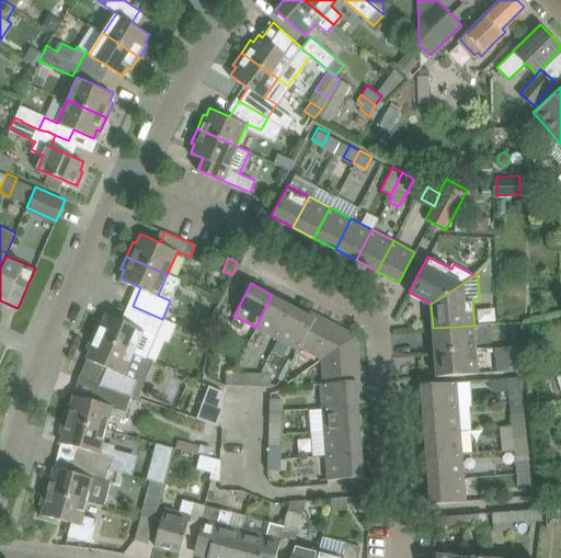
[(255,327),(276,338),(293,306),(272,295),(255,327)]
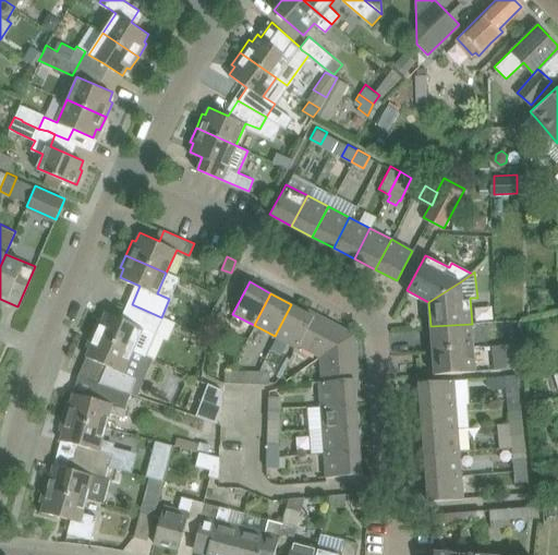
[(98,317),(92,333),(132,350),(132,349),(145,354),(161,317),(132,304),(125,320),(105,311),(101,318),(98,317)]
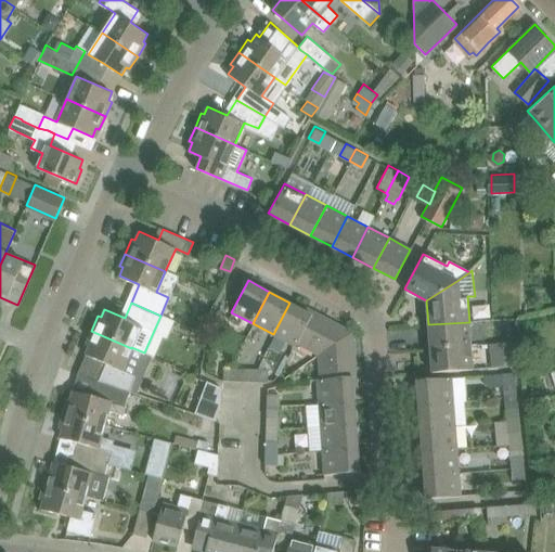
[(295,346),(296,344),(296,343),(311,313),(310,313),(289,303),(273,334),(295,346)]
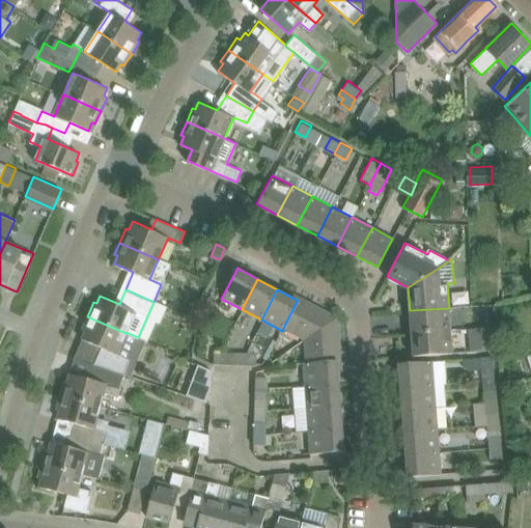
[(283,329),(305,339),(337,316),(315,305),(313,309),(307,306),(309,302),(299,296),(297,300),(298,300),(283,328),(283,329)]
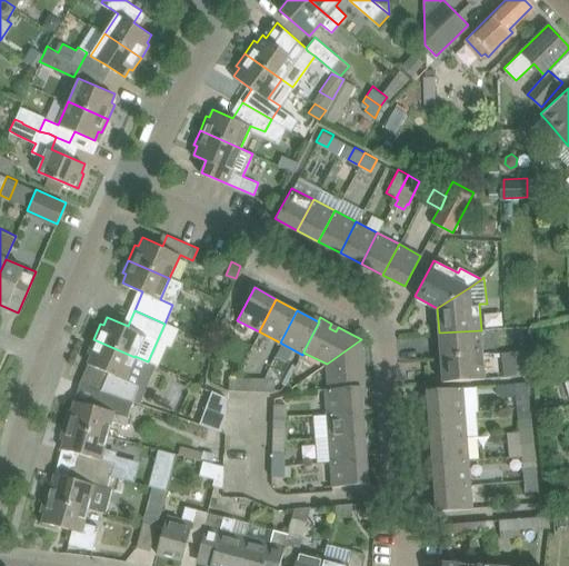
[(439,333),(440,356),(483,353),(481,330),(439,333)]
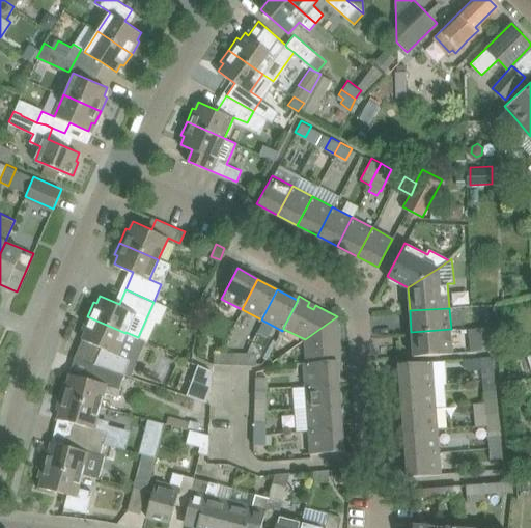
[(98,353),(93,364),(123,373),(124,372),(130,374),(144,340),(138,337),(126,332),(126,333),(87,316),(82,329),(85,330),(81,338),(95,343),(92,350),(92,351),(98,353)]
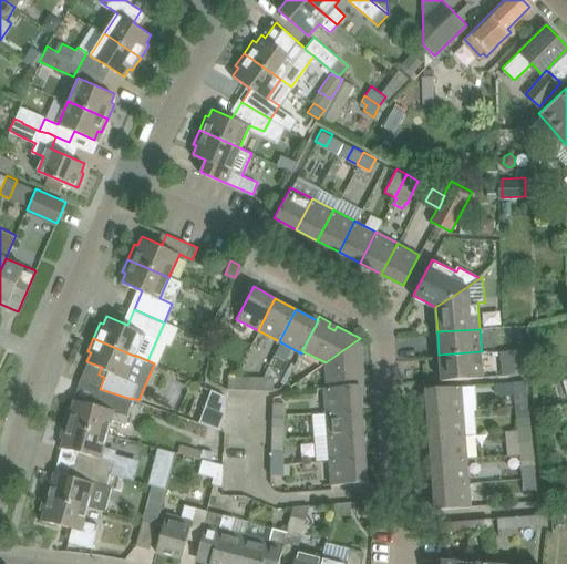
[(326,362),(327,388),(360,385),(364,385),(363,372),(358,372),(357,366),(362,365),(360,338),(326,362)]
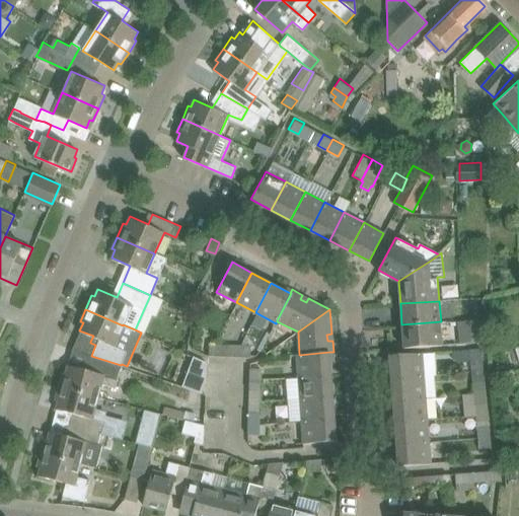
[(468,318),(470,342),(480,341),(478,317),(468,318)]
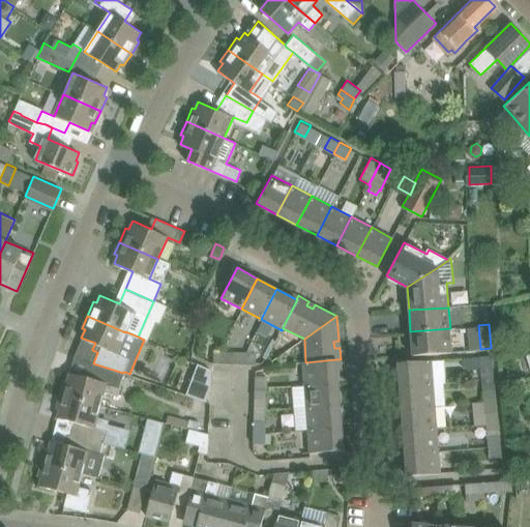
[(450,328),(410,331),(412,354),(451,351),(450,328)]
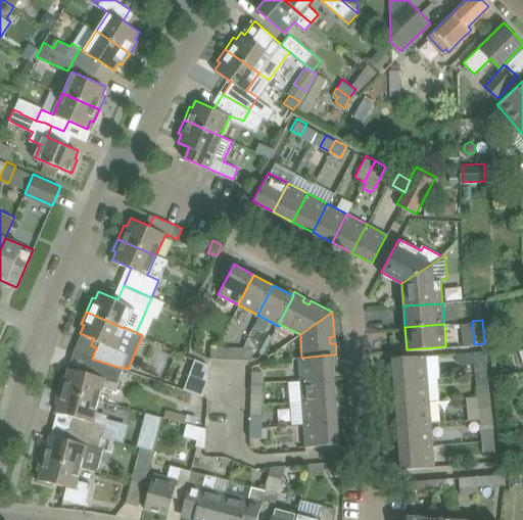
[(210,358),(222,358),(222,346),(210,345),(210,358)]
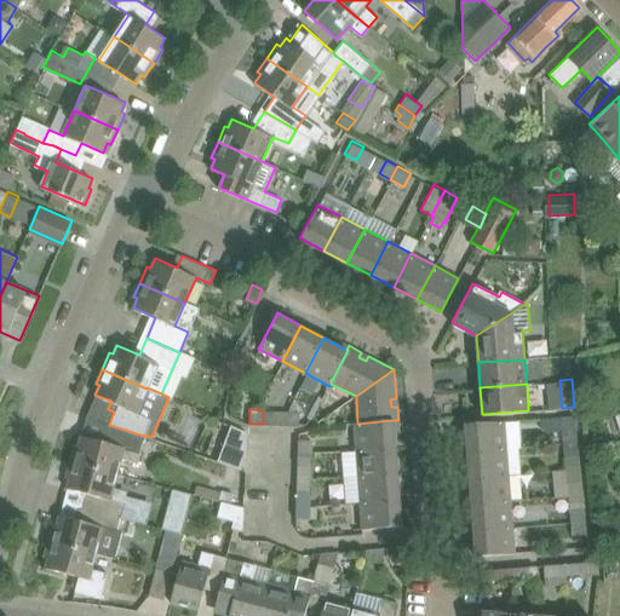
[(273,424),(286,425),(286,410),(273,410),(273,424)]
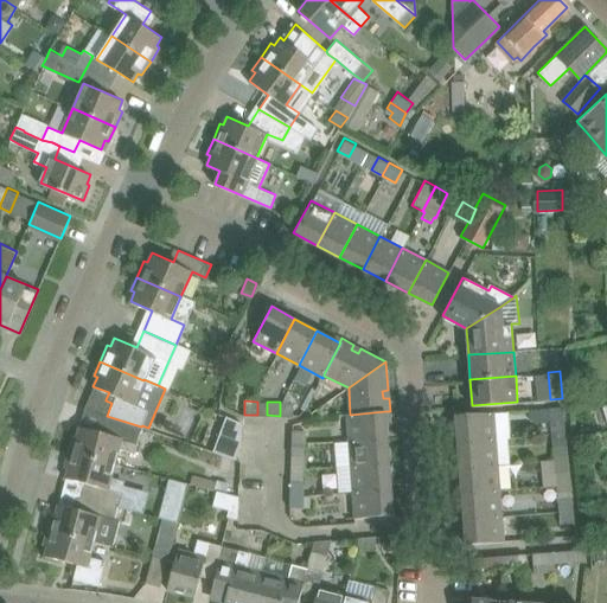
[(280,402),(280,416),(293,416),(293,403),(280,402)]
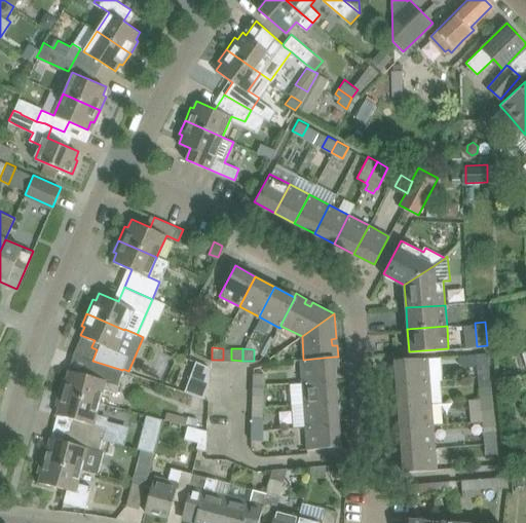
[(476,353),(477,365),(488,364),(487,351),(476,353)]
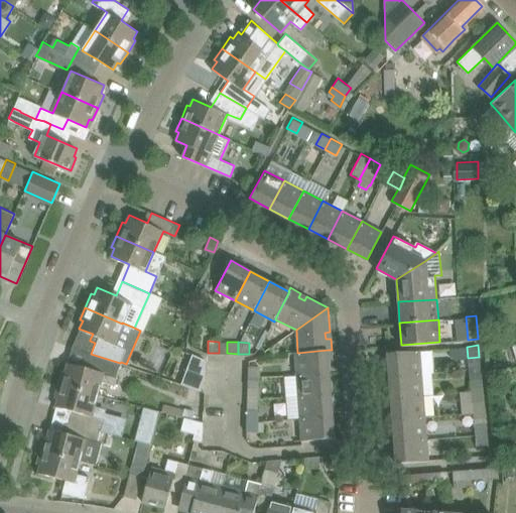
[(294,353),(296,375),(329,372),(328,350),(297,353),(294,353)]
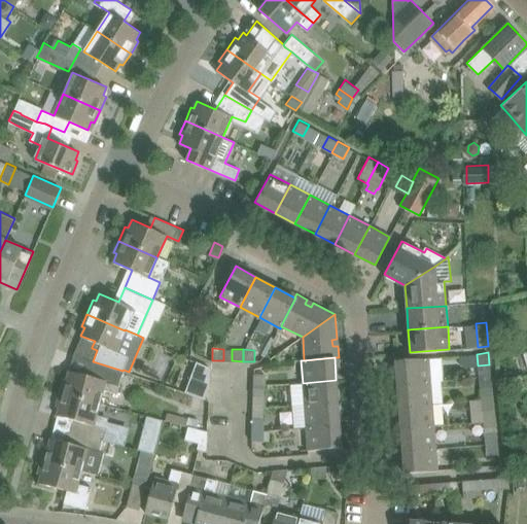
[(395,359),(397,382),(430,380),(429,357),(395,359)]
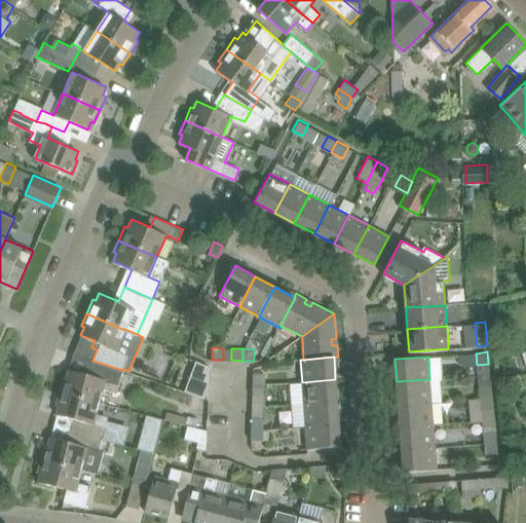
[(63,376),(59,391),(99,402),(103,388),(117,391),(120,382),(118,382),(122,370),(92,361),(88,374),(69,369),(66,377),(63,376)]
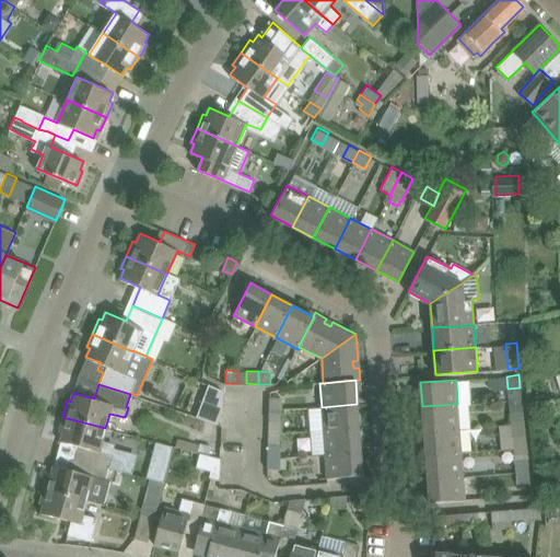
[(209,384),(196,416),(217,425),(222,412),(223,390),(209,384)]
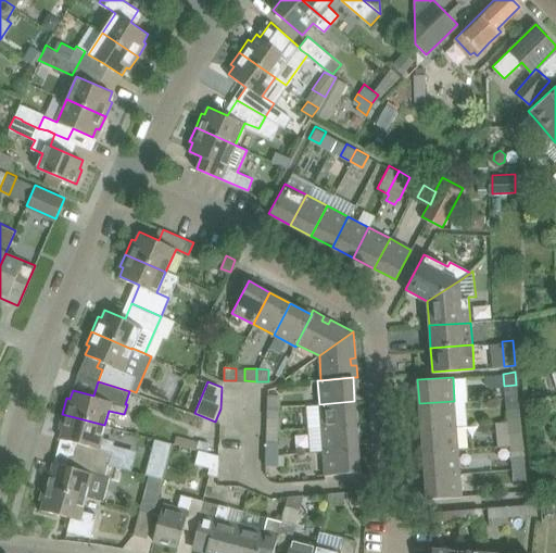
[(267,393),(267,405),(279,405),(280,394),(267,393)]
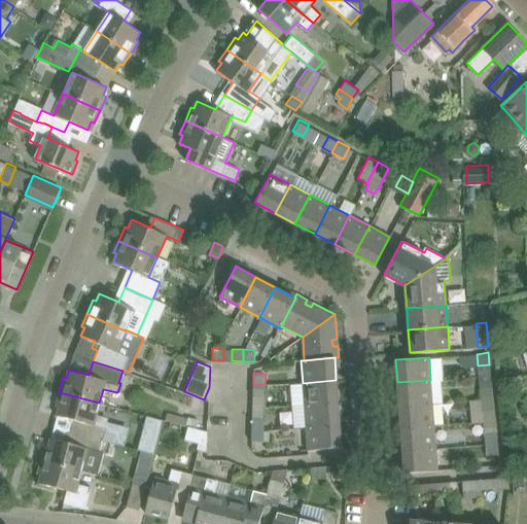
[(303,383),(305,405),(338,402),(336,380),(303,383)]
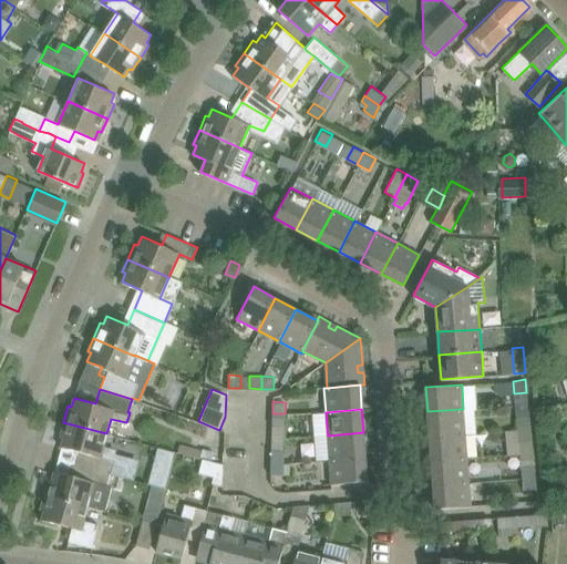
[(428,411),(429,436),(465,432),(463,409),(428,411)]
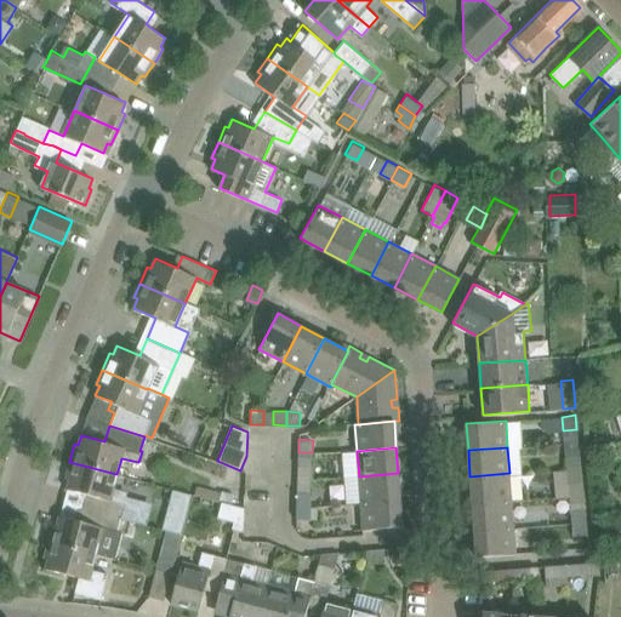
[(312,452),(298,452),(297,466),(312,466),(312,452)]
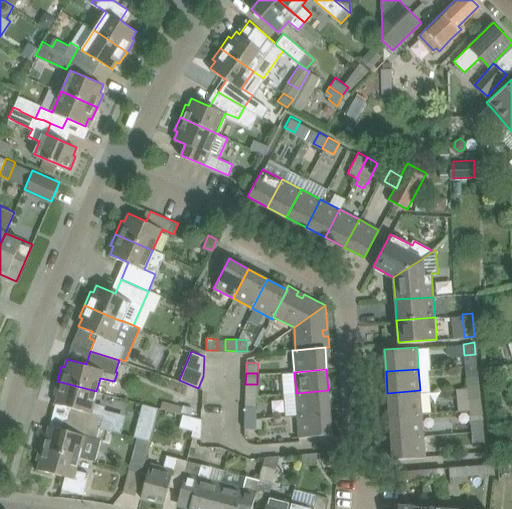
[(466,377),(467,387),(479,386),(477,375),(466,377)]
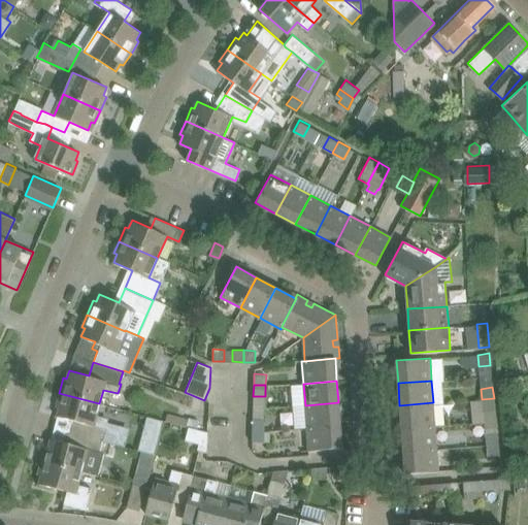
[(59,393),(56,405),(59,406),(57,415),(77,421),(74,432),(74,433),(103,441),(103,439),(124,445),(129,427),(107,421),(108,417),(97,414),(99,403),(59,393)]
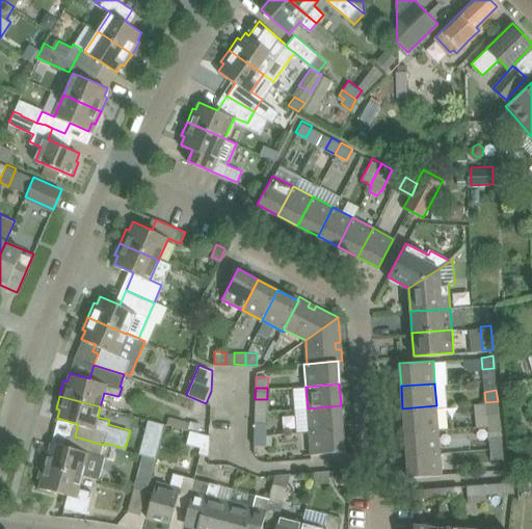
[(498,401),(485,402),(487,414),(499,413),(498,401)]
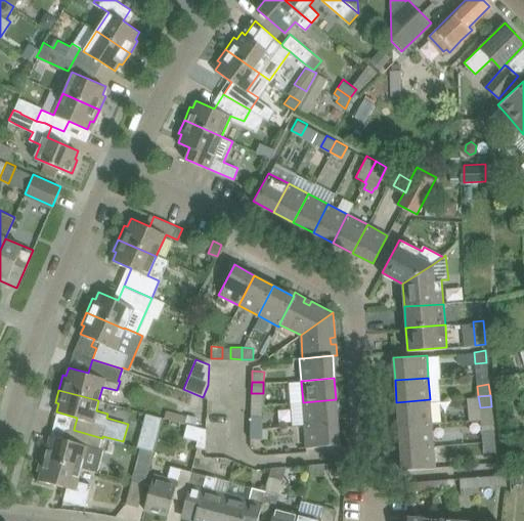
[(303,402),(304,424),(337,422),(336,399),(303,402)]
